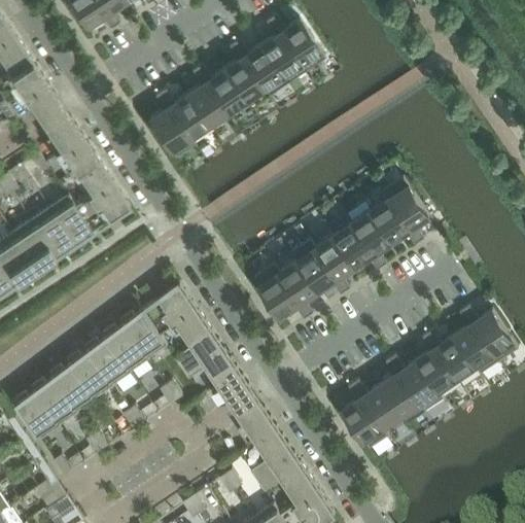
[(96,0),(67,0),(85,26),(100,16),(104,12),(96,0)]
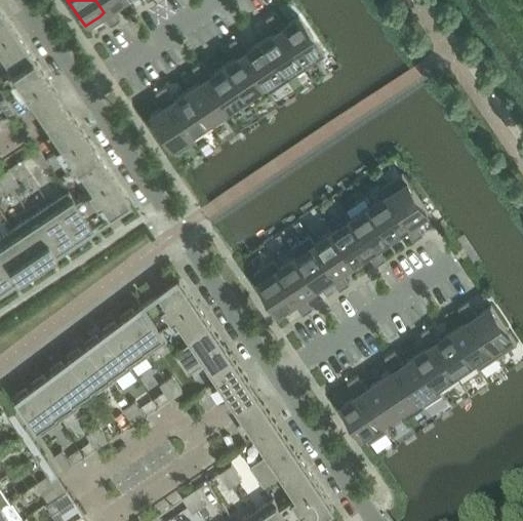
[(95,0),(104,12),(109,9),(122,0),(95,0)]
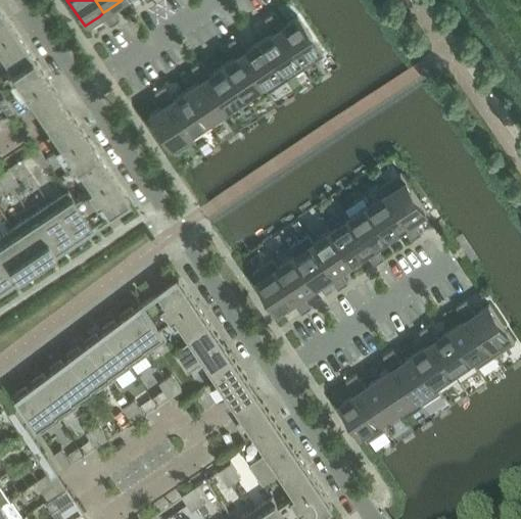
[(103,12),(99,16),(103,22),(112,16),(108,9),(103,12)]
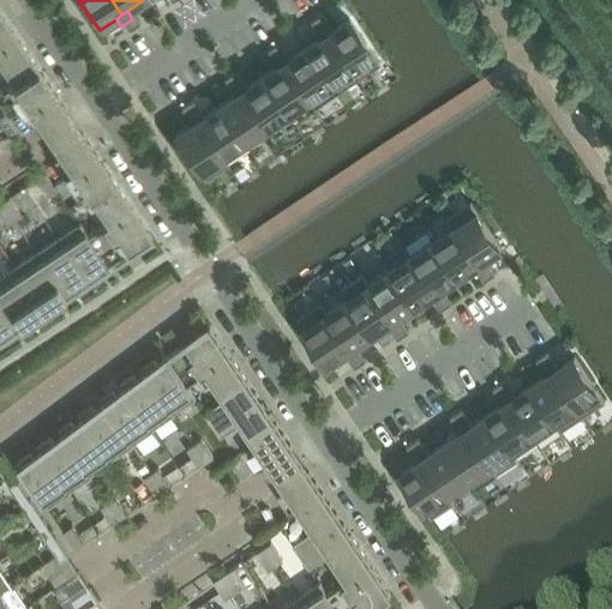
[(0,71),(1,73),(25,56),(0,18),(0,71)]
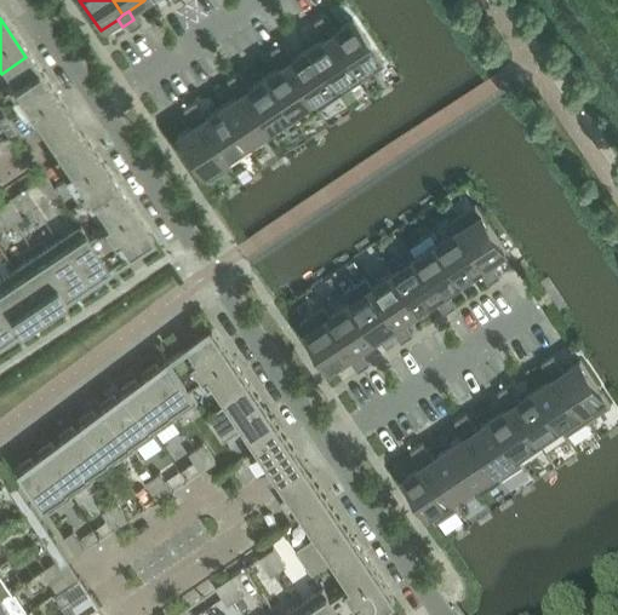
[(322,18),(310,26),(316,34),(327,26),(322,18)]
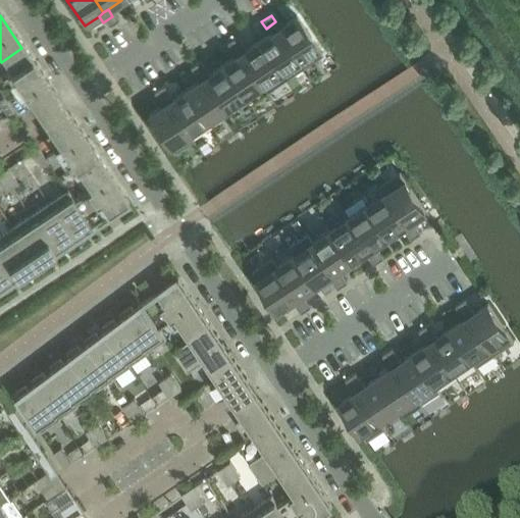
[(112,16),(103,22),(107,30),(117,22),(112,16)]
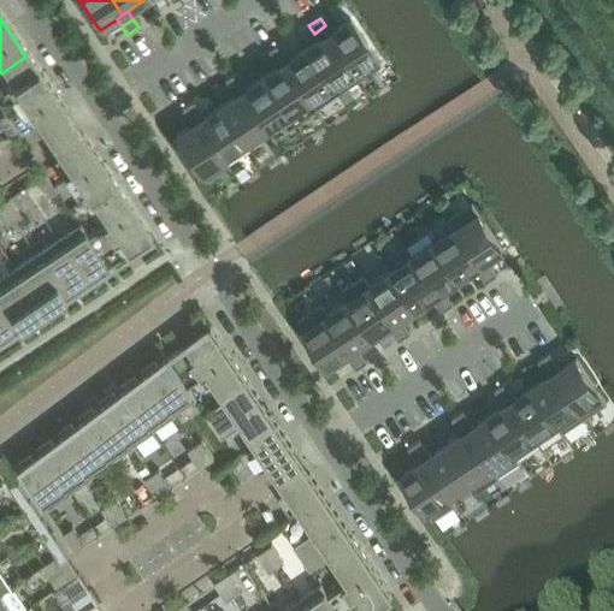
[(331,34),(325,37),(355,82),(378,67),(372,58),(348,22),(331,34)]
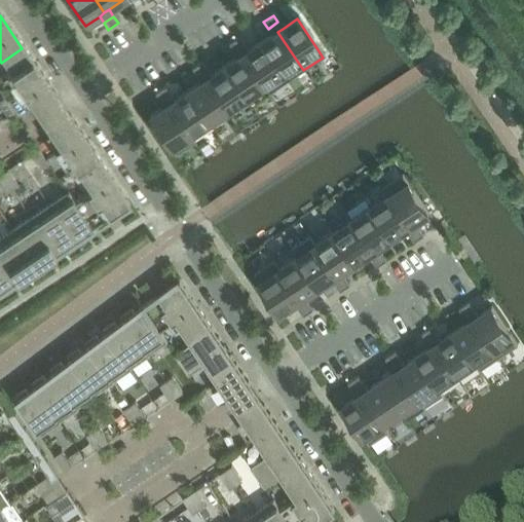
[(277,22),(268,29),(272,35),(277,32),(283,29),(277,22)]
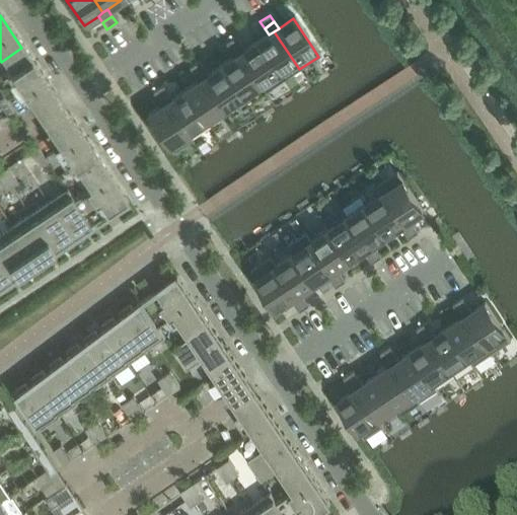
[(269,34),(255,44),(276,74),(293,62),(298,70),(299,69),(274,31),(269,34)]
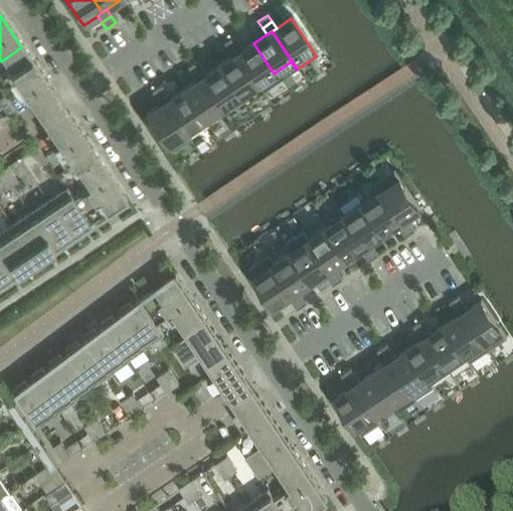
[(231,39),(221,45),(226,52),(235,45),(231,39)]
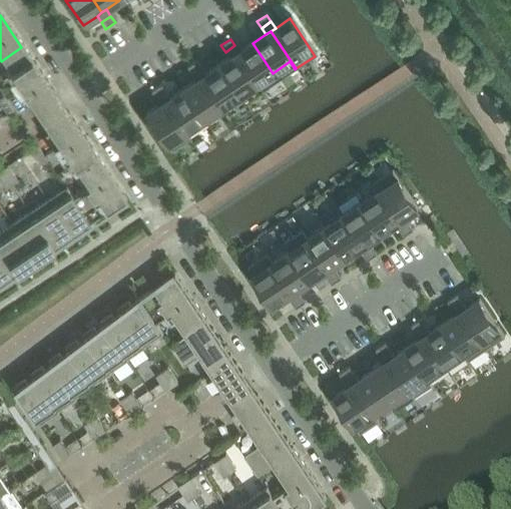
[(239,52),(234,55),(254,85),(273,73),(252,43),(239,52)]
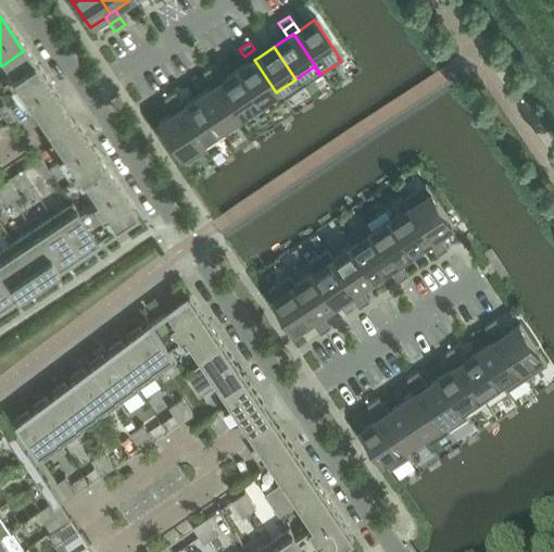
[(254,49),(244,57),(249,63),(254,60),(260,57),(254,49)]
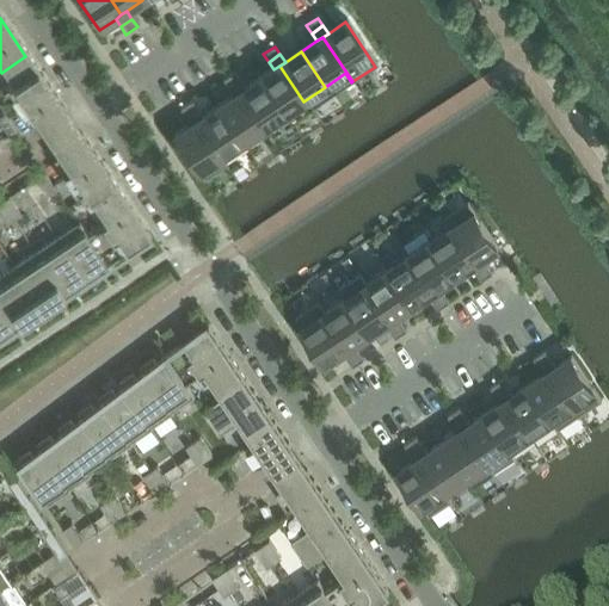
[(6,90),(10,94),(38,75),(25,56),(1,73),(11,86),(6,90)]
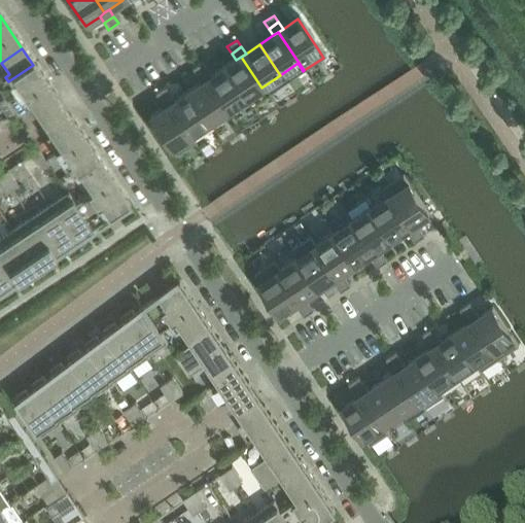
[(236,60),(222,69),(243,100),(261,88),(241,57),(236,60)]
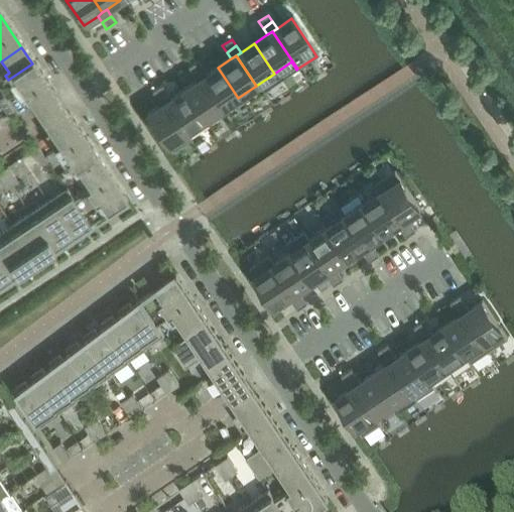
[(32,64),(8,80),(18,95),(22,93),(40,120),(60,106),(42,79),(32,64)]
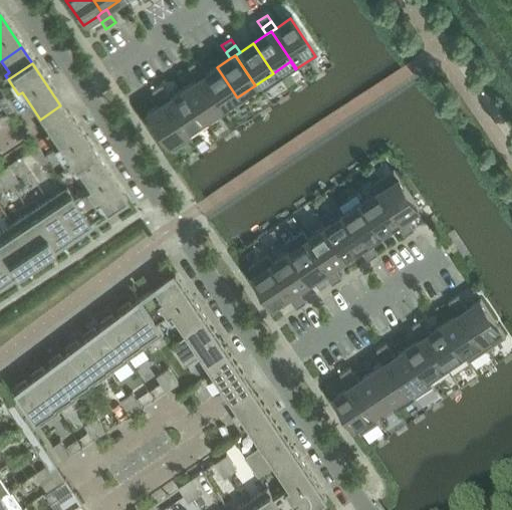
[(195,63),(186,69),(190,76),(200,69),(195,63)]
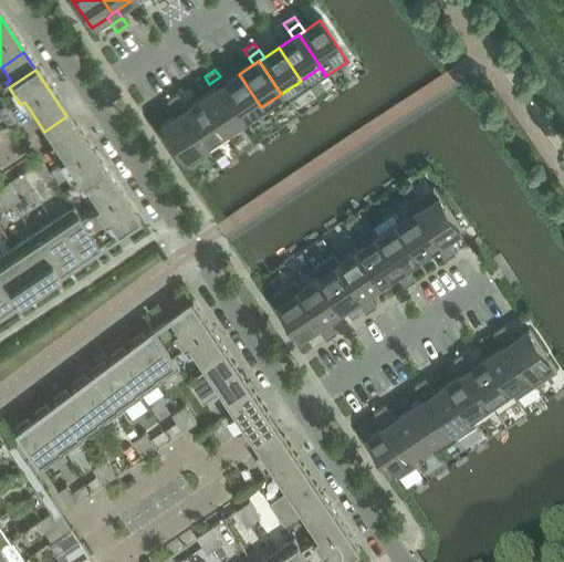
[(225,84),(219,87),(241,121),(261,107),(239,74),(225,84)]
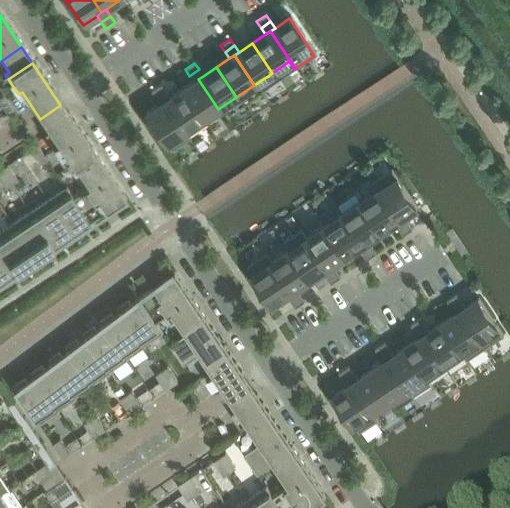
[(199,69),(189,76),(193,82),(198,79),(203,76),(199,69)]
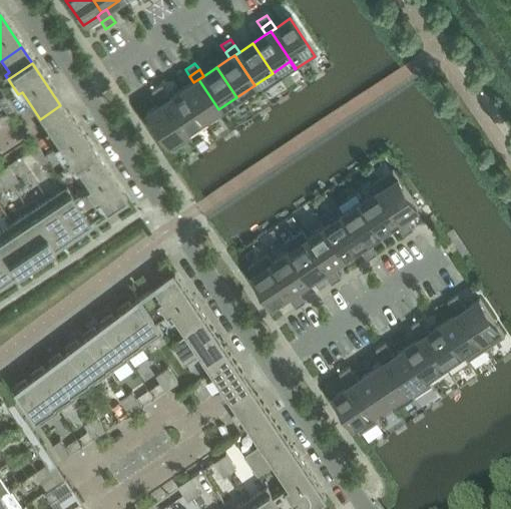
[(193,82),(180,91),(200,121),(218,109),(198,79),(193,82)]
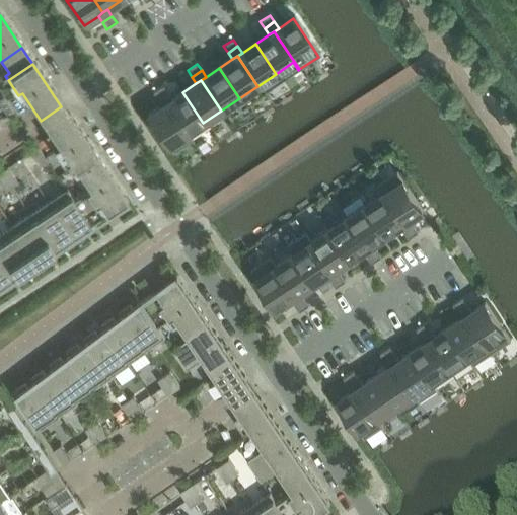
[(160,88),(151,94),(155,101),(165,94),(160,88)]
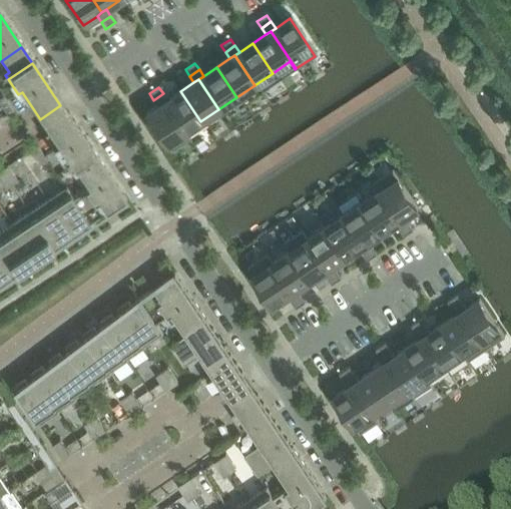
[(167,100),(162,103),(188,141),(183,132),(200,121),(180,91),(167,100)]
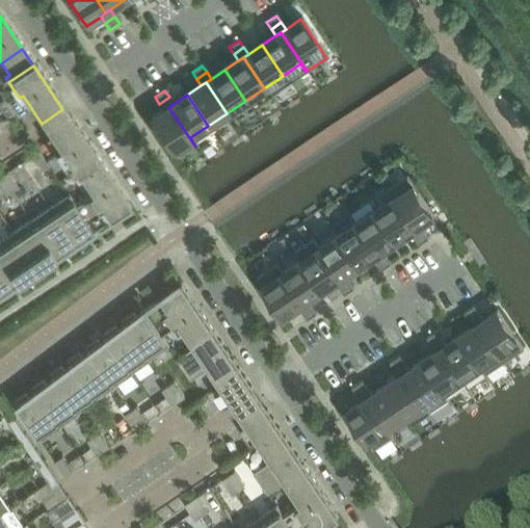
[(169,97),(159,104),(163,110),(168,107),(174,104),(169,97)]
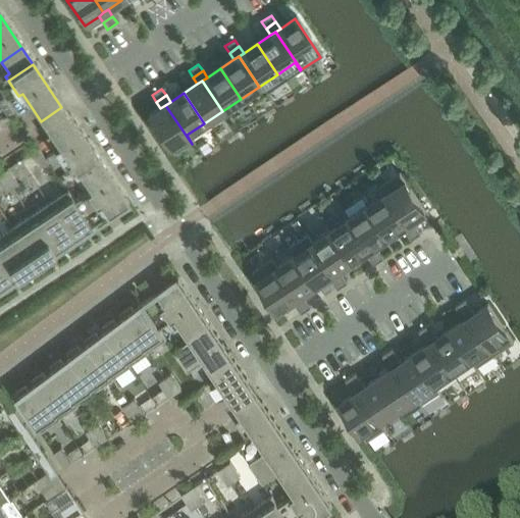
[(12,115),(5,105),(2,100),(0,101),(0,110),(6,119),(12,115)]
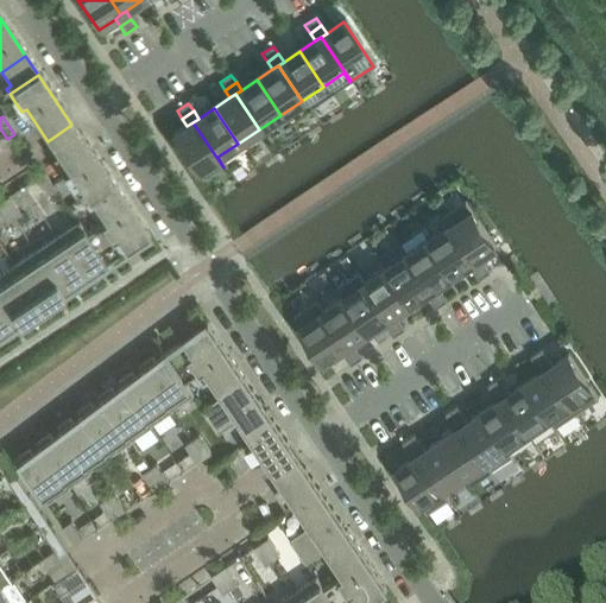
[(187,126),(171,138),(195,173),(201,182),(223,167),(193,122),(187,126)]
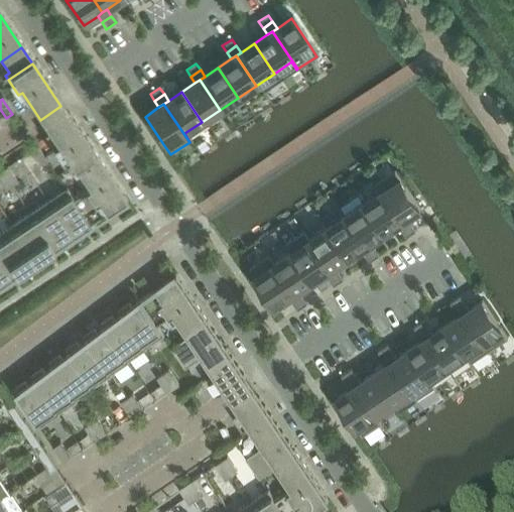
[(60,106),(40,120),(58,147),(55,150),(66,165),(90,149),(80,133),(60,106)]
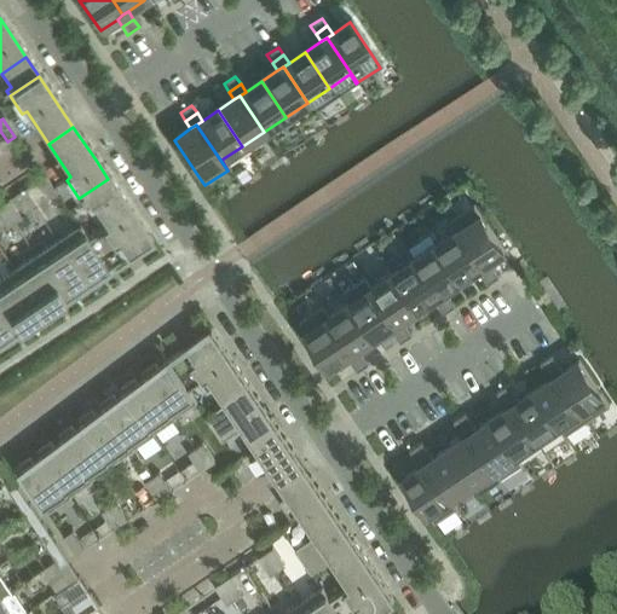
[(42,179),(35,184),(47,201),(55,196),(42,179)]
